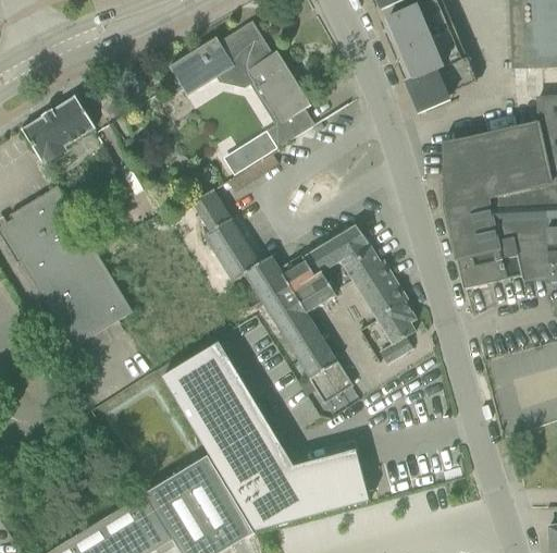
[(378,0),(381,9),(400,0),(378,0)]
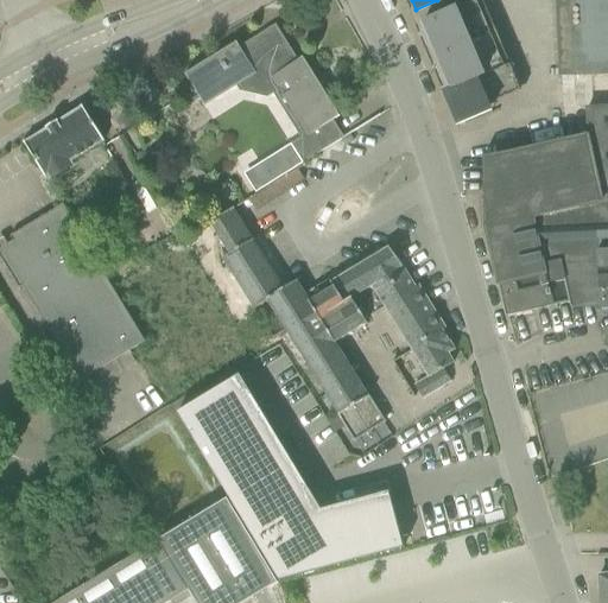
[(435,51),(495,25),(483,0),(467,0),(422,19),(435,51)]
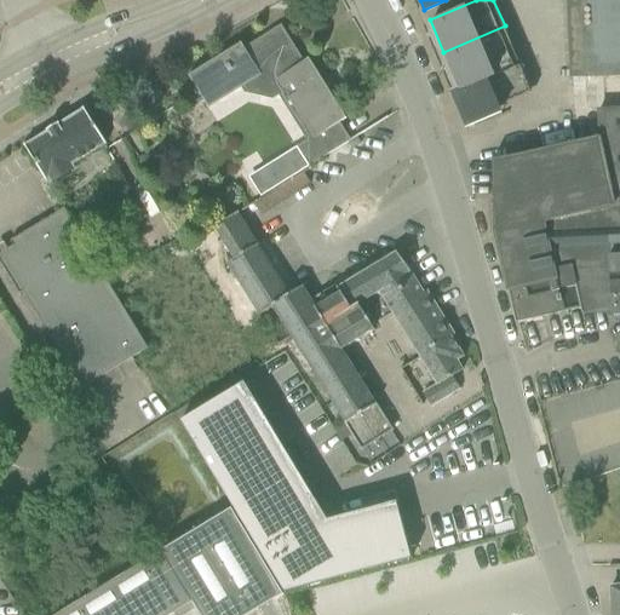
[(585,75),(619,73),(619,0),(566,0),(570,74),(585,73),(585,75)]
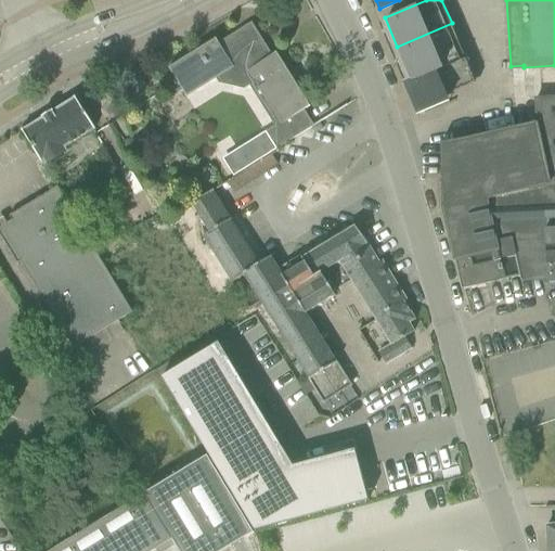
[(409,75),(464,51),(452,23),(397,47),(409,75)]
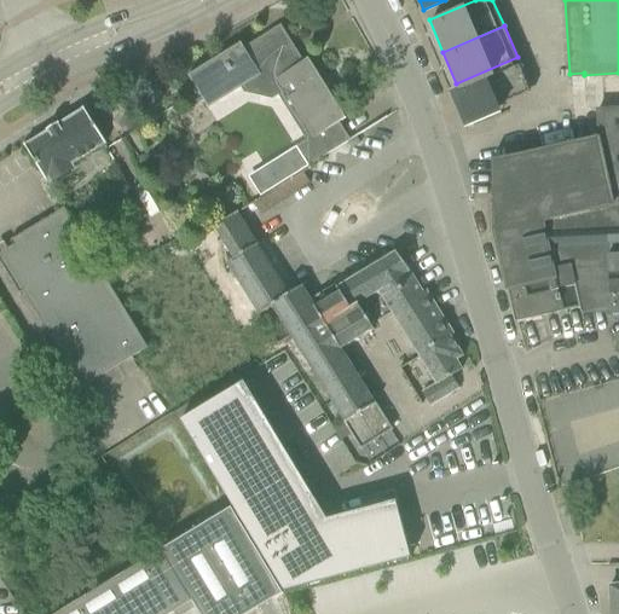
[(278,34),(276,34),(273,33),(271,34),(267,34),(265,35),(246,47),(239,40),(213,57),(210,54),(197,62),(200,65),(187,73),(191,80),(190,80),(189,81),(187,82),(186,84),(185,86),(185,87),(185,90),(185,91),(185,93),(186,94),(187,96),(189,97),(190,98),(191,99),(194,99),(195,99),(197,99),(198,99),(201,98),(202,97),(207,106),(239,86),(243,91),(272,97),(277,93),(306,140),(296,146),(307,163),(350,137),(337,119),(345,115),(307,56),(300,61),(287,40),(287,41),(285,39),(283,38),(281,35),(278,34)]
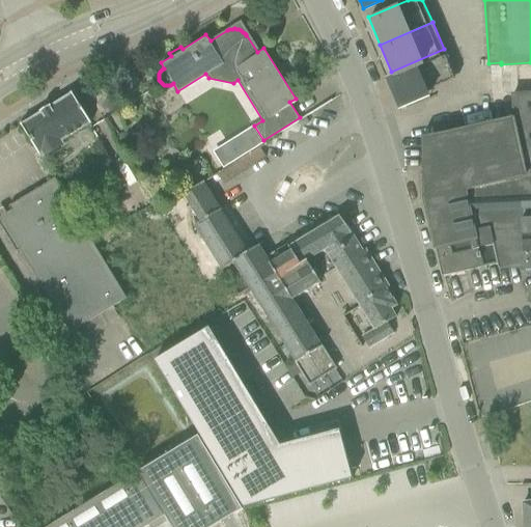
[(426,89),(455,77),(444,49),(391,72),(392,75),(386,77),(399,107),(429,94),(426,89)]
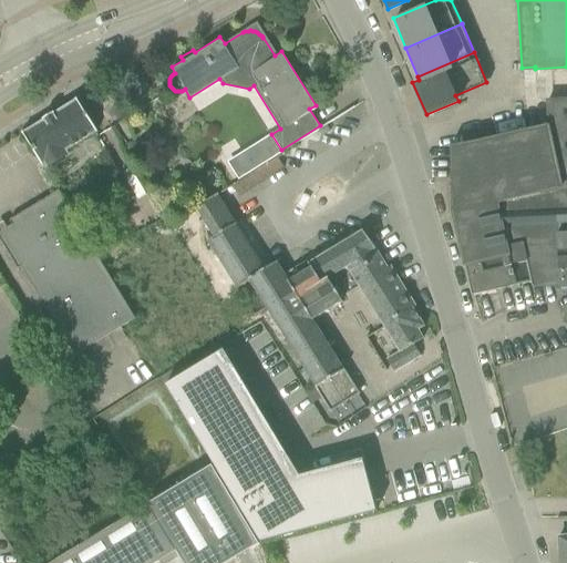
[(66,147),(96,128),(76,95),(21,130),(42,163),(44,161),(48,166),(70,153),(66,147)]
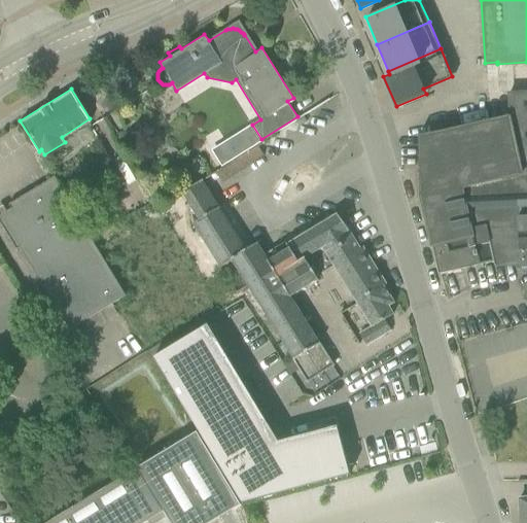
[(520,266),(526,265),(526,90),(507,92),(508,112),(418,134),(419,195),(429,243),(429,244),(431,244),(437,272),(493,258),(494,264),(520,257),(520,266)]
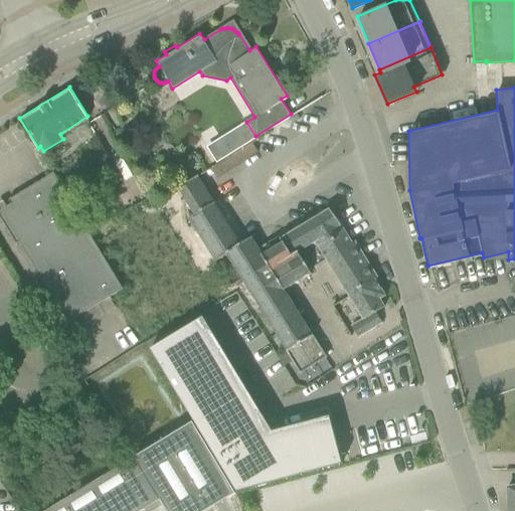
[(197,174),(258,137),(256,136),(175,186),(193,215),(188,218),(230,285),(240,279),(299,371),(326,354),(284,288),(308,273),(307,271),(325,260),(362,318),(351,325),(357,335),(381,321),(374,310),(383,304),(379,297),(384,294),(374,277),(376,275),(354,239),(352,240),(340,223),(328,206),(280,236),(279,233),(258,246),(250,234),(239,242),(197,174)]
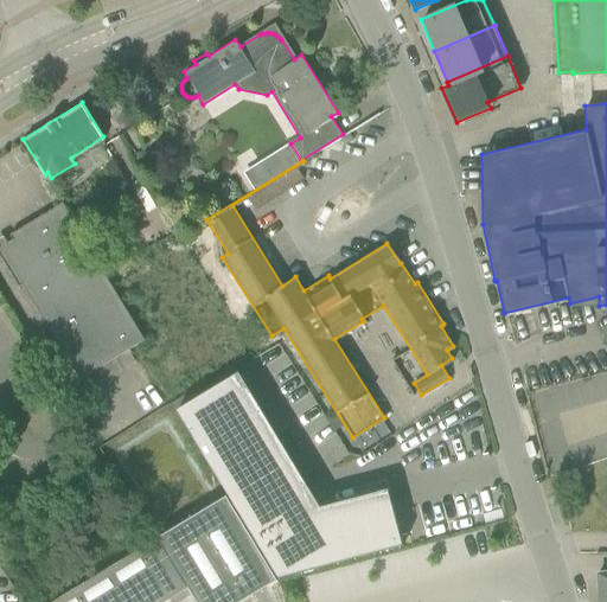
[(0,255),(8,268),(18,285),(23,282),(78,376),(145,337),(144,334),(74,221),(62,200),(10,232),(12,237),(6,241),(4,236),(0,238),(0,255)]
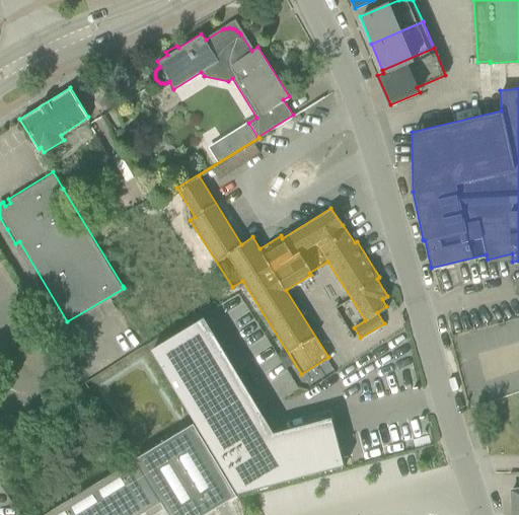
[(204,320),(150,353),(238,494),(346,465),(334,418),(275,433),(204,320)]
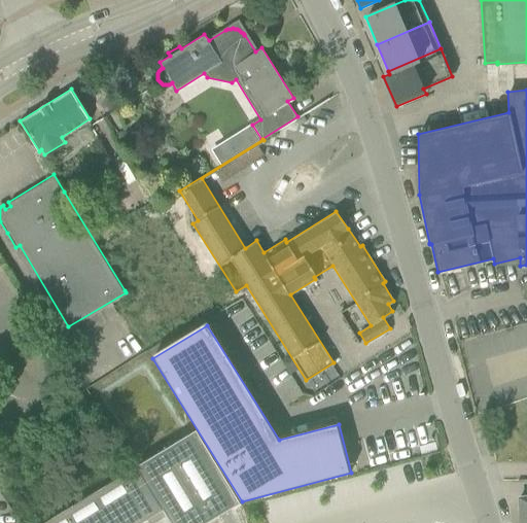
[(196,430),(137,466),(152,492),(163,510),(171,522),(205,522),(240,502),(196,430)]
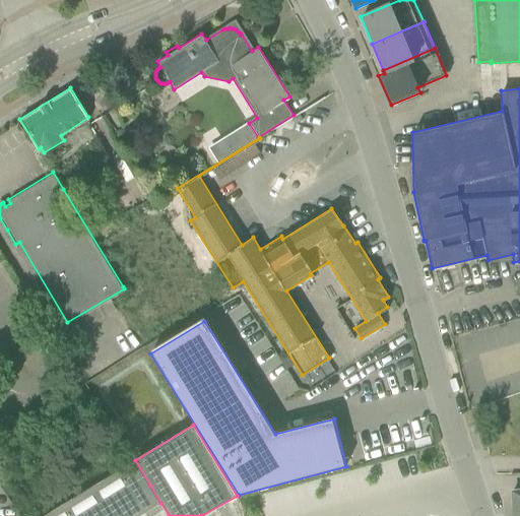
[(138,515),(160,503),(150,486),(135,460),(44,515),(138,515)]
